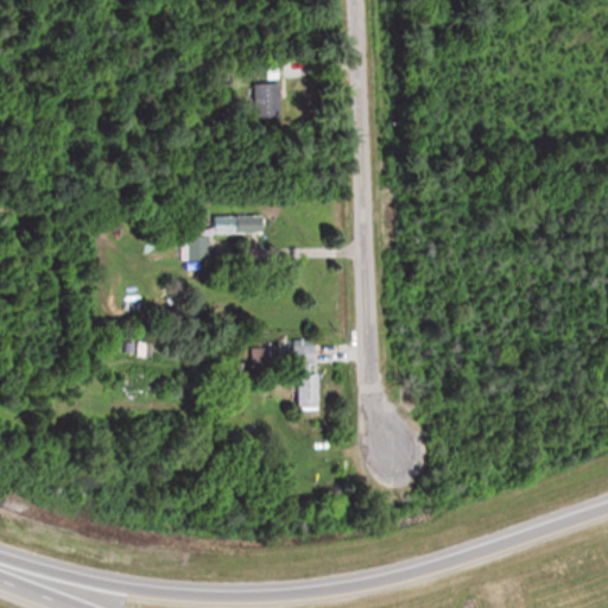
[(283,81),(252,81),(252,119),(283,119),(283,81)]
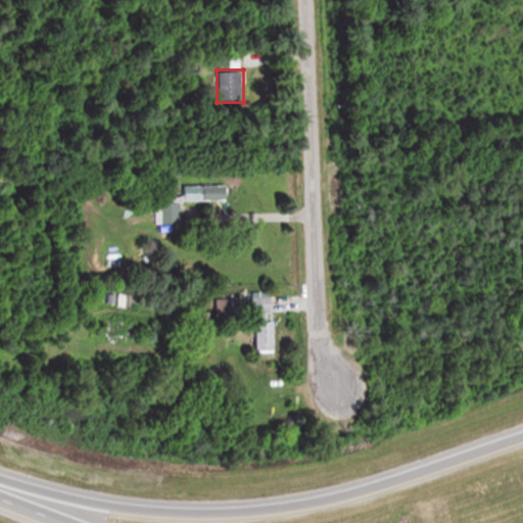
[(185,201),(225,201),(225,186),(185,186),(185,201)]
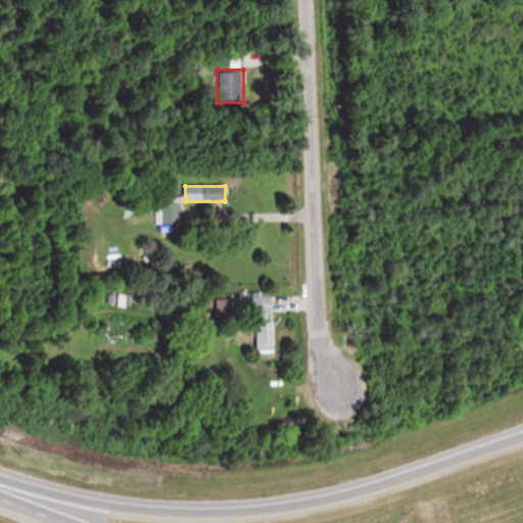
[(195,202),(161,210),(165,226),(198,219),(195,202)]
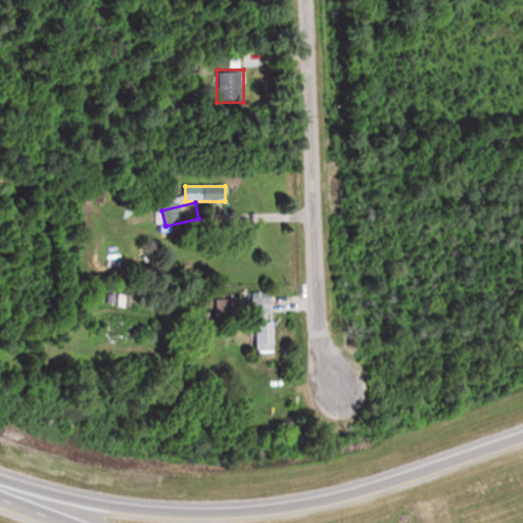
[(273,296),(255,297),(256,312),(274,312),(273,296)]
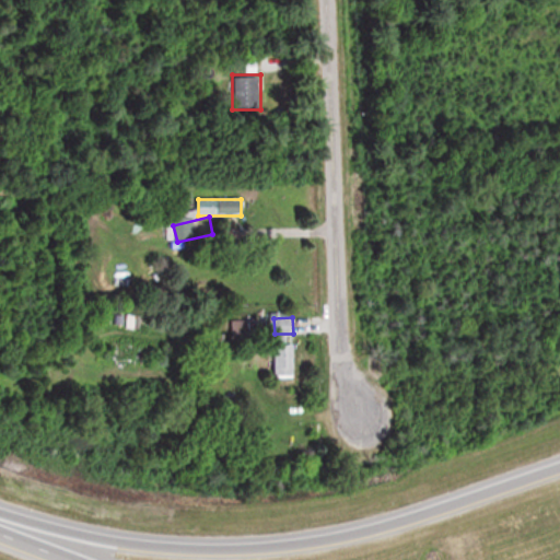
[(276,343),(276,376),(296,376),(296,343),(276,343)]
